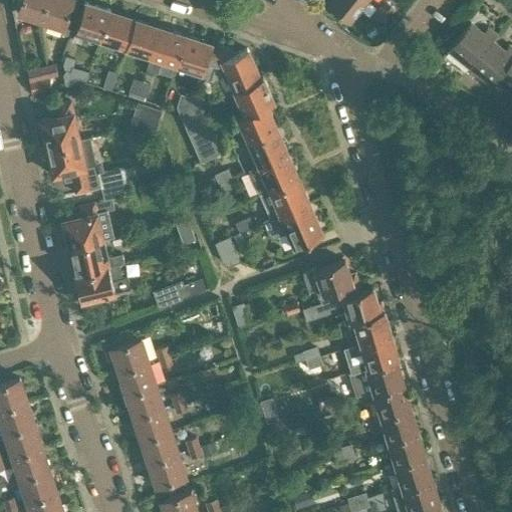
[(42,21),(48,0),(22,0),(18,14),(42,21)]
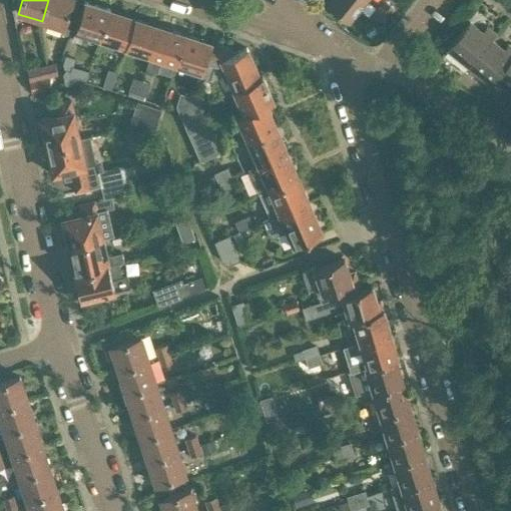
[(74,0),(48,0),(42,21),(65,29),(74,0)]
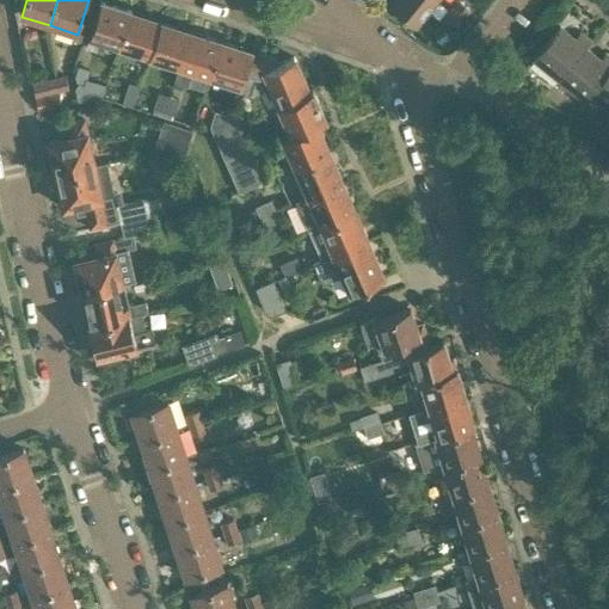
[(414,29),(437,0),(398,0),(391,10),(414,29)]
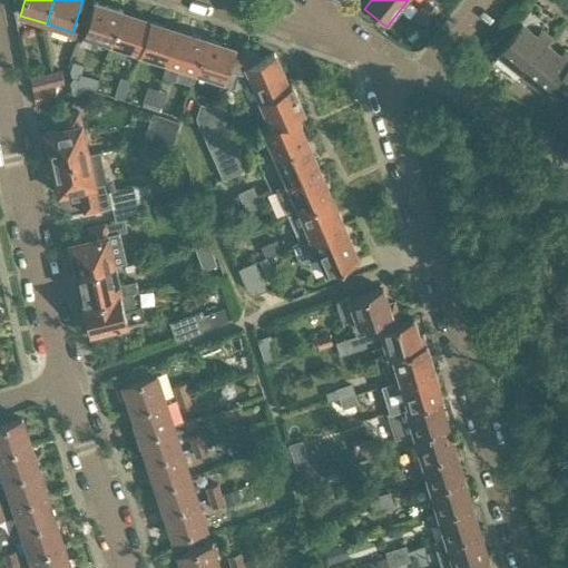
[(423,11),(433,19),(440,12),(430,3),(423,11)]
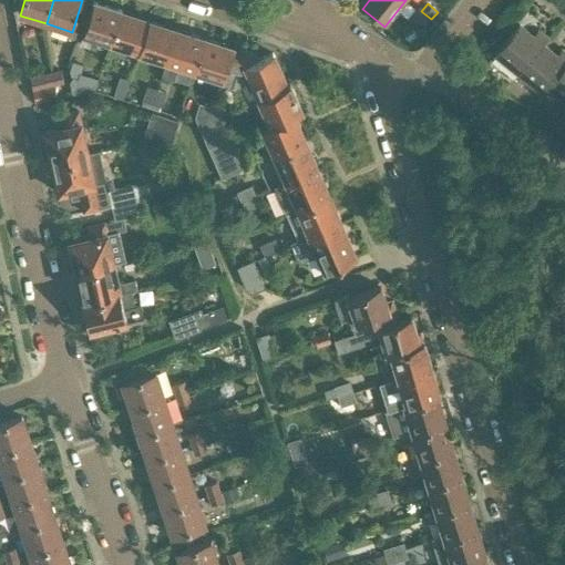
[(111,44),(121,13),(95,4),(84,36),(111,44)]
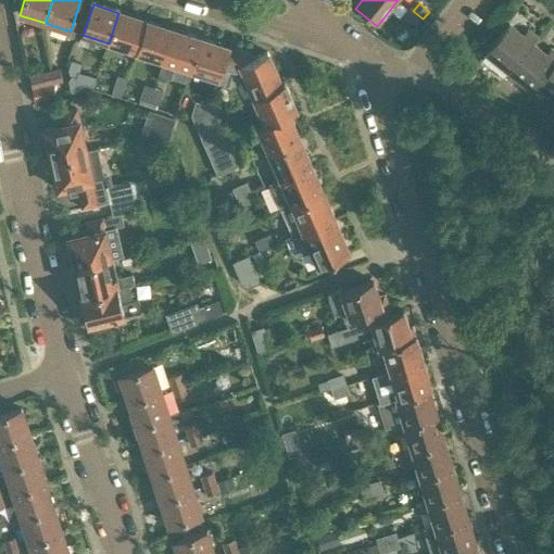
[(416,26),(423,19),(413,11),(406,17),(416,26)]
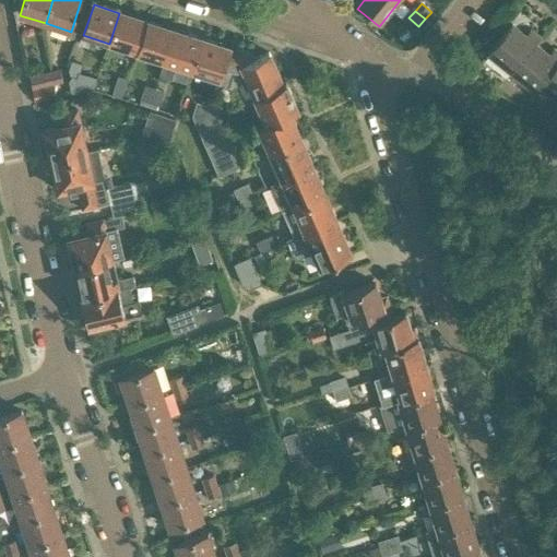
[(147,22),(119,13),(109,44),(137,52),(147,22)]
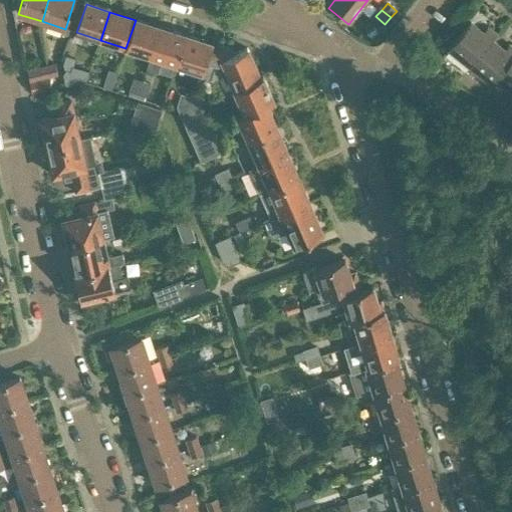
[(152,57),(162,29),(136,20),(125,48),(152,57)]
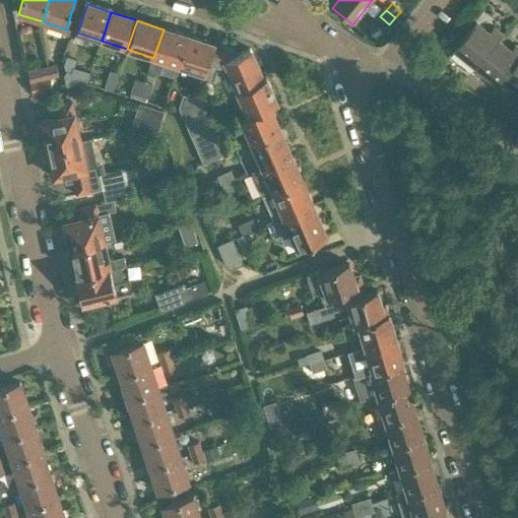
[(455,52),(477,70),(504,38),(495,29),(490,35),(477,24),(455,52)]
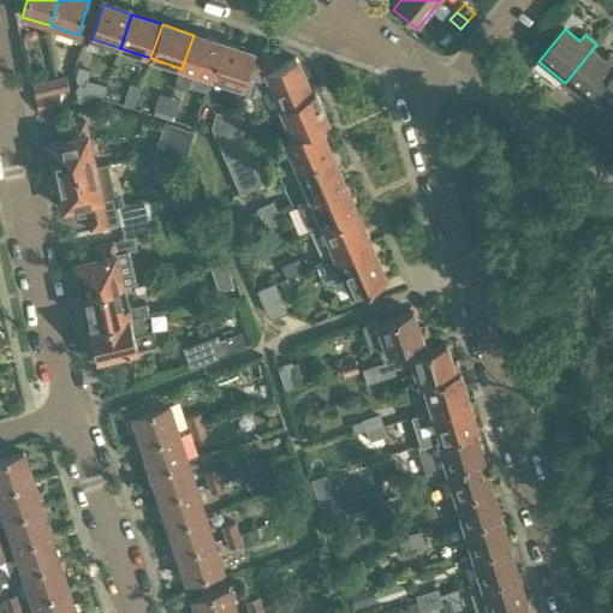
[(222,45),(194,35),(182,69),(177,84),(189,88),(194,72),(212,78),(222,45)]
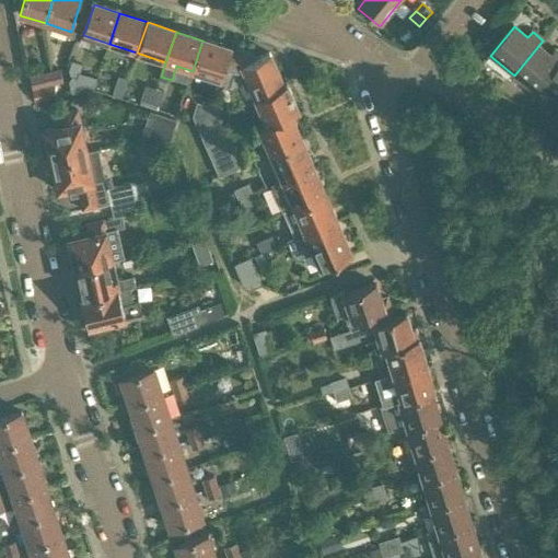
[(202,41),(193,71),(221,81),(231,49),(202,41)]
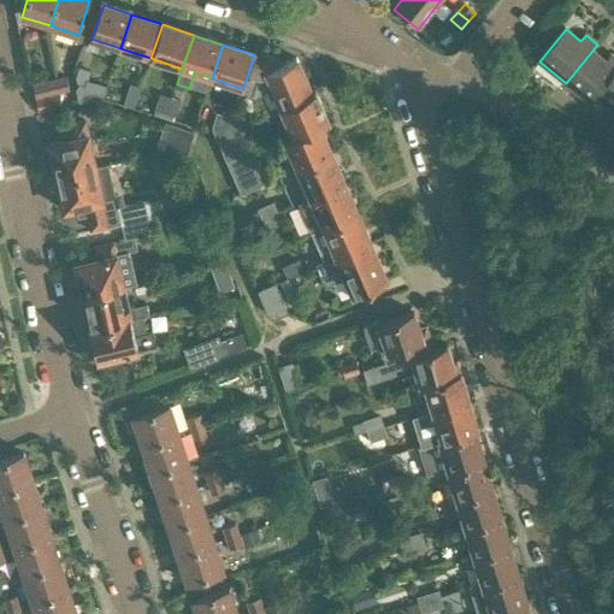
[(598,45),(597,45),(566,83),(591,105),(597,99),(613,78),(613,57),(612,55),(607,63),(592,52),(598,45)]
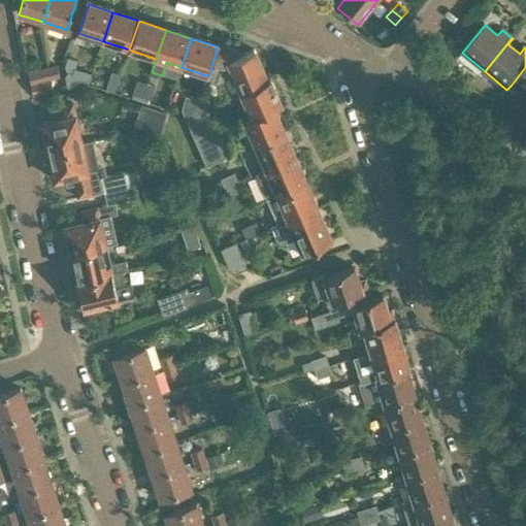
[(218,46),(208,76),(207,79),(221,84),(230,79),(231,83),(236,80),(241,93),(271,79),(271,78),(268,80),(256,52),(241,58),(239,54),(218,46)]
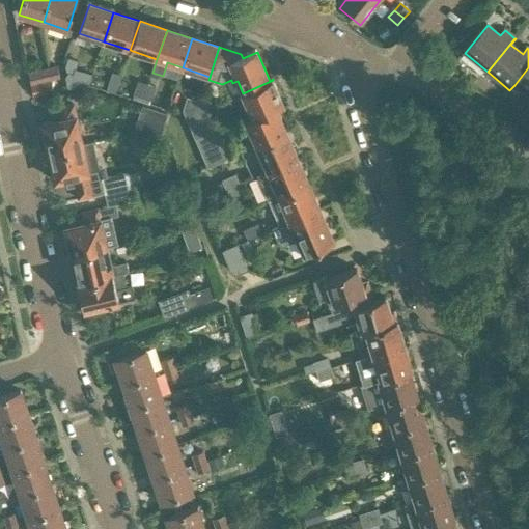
[(74,76),(79,63),(70,59),(66,67),(68,75),(73,76),(74,76)]
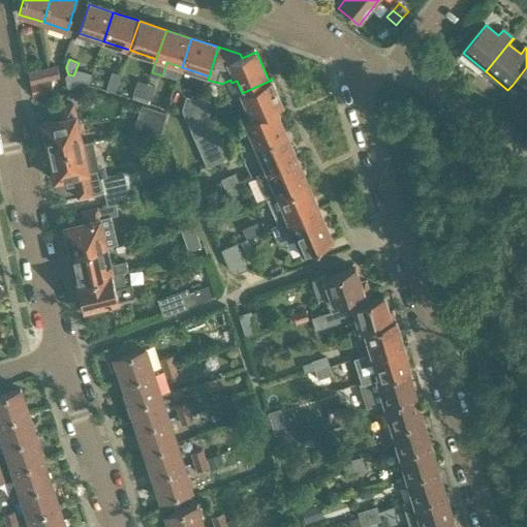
[(526,67),(513,85),(526,95),(526,67)]
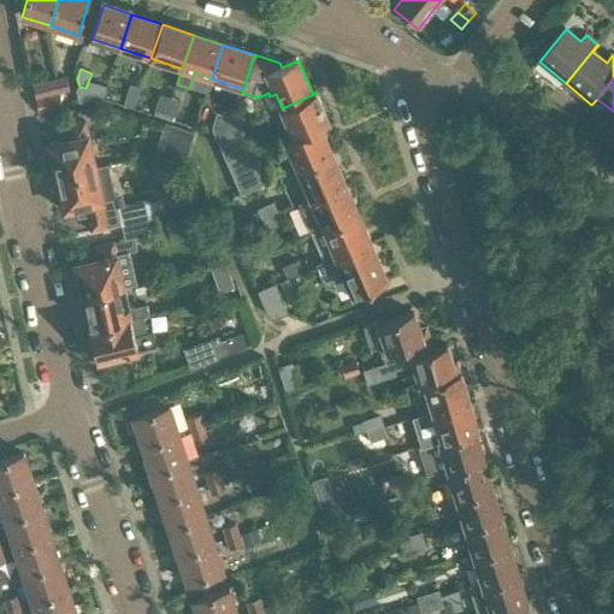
[(36,100),(60,95),(71,93),(68,80),(34,88),(36,100)]
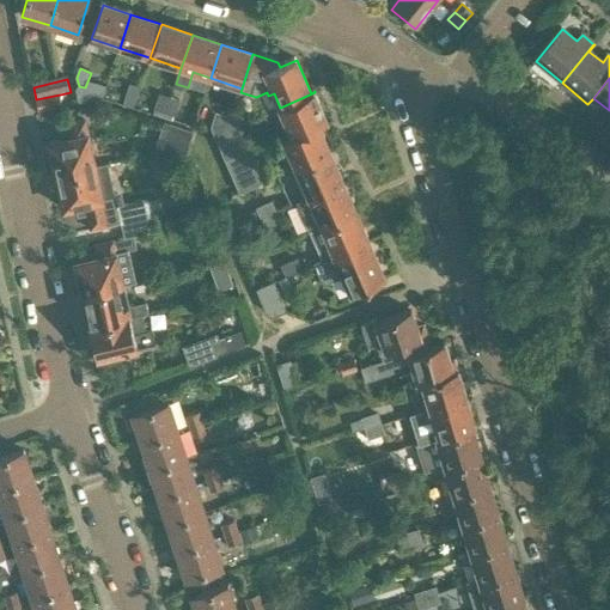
[(130,85),(126,102),(136,105),(142,89),(130,85)]
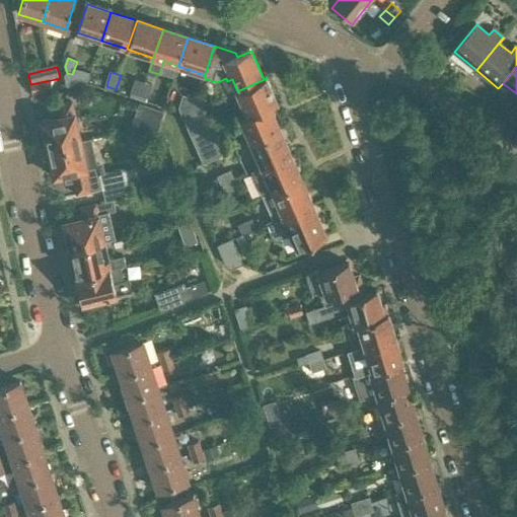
[(72,88),(71,74),(67,73),(64,76),(65,88),(72,88)]
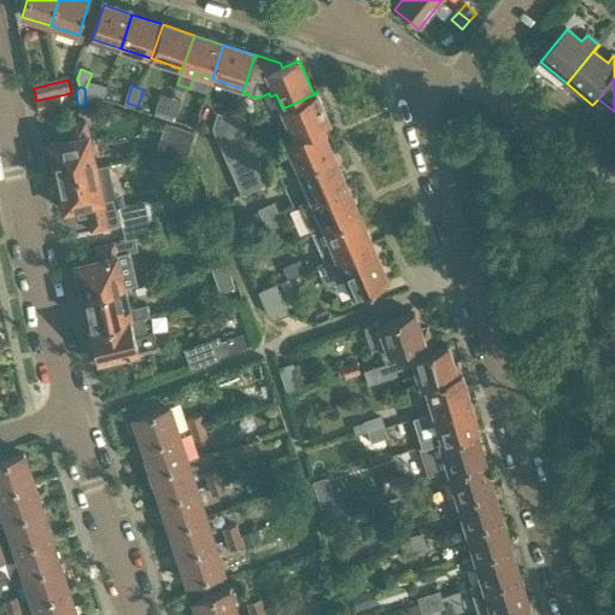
[(331,122),(317,93),(282,109),(296,138),(331,122)]
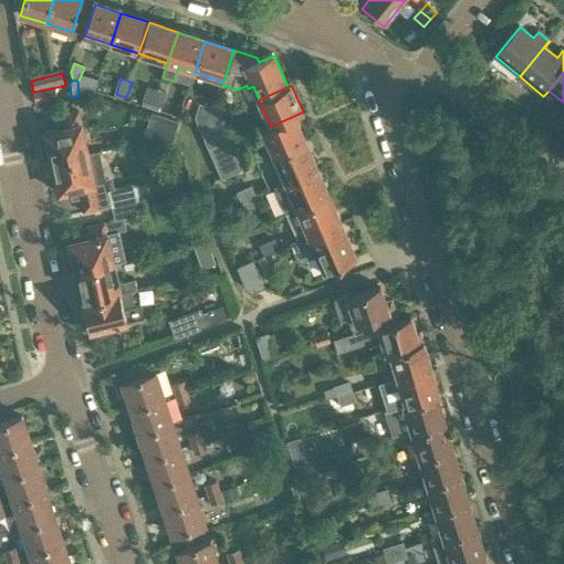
[(33,92),(35,104),(59,100),(55,87),(33,92)]
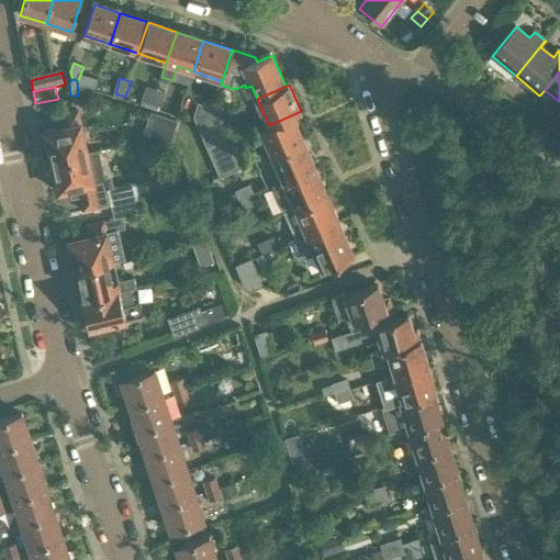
[(152,104),(156,91),(147,89),(143,102),(152,104)]
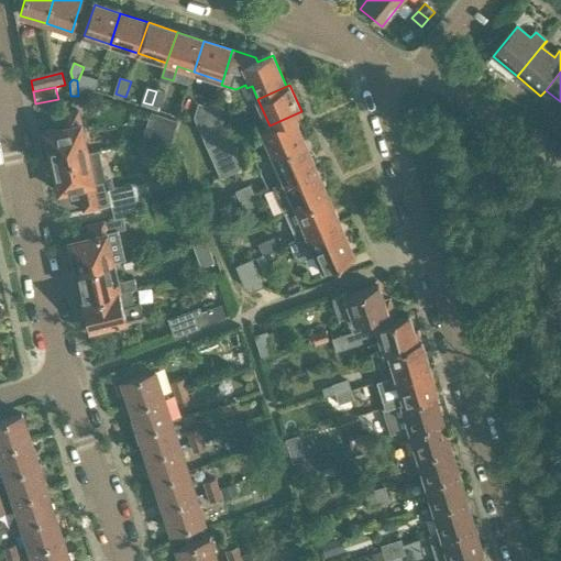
[(165,95),(156,91),(152,105),(161,108),(165,95)]
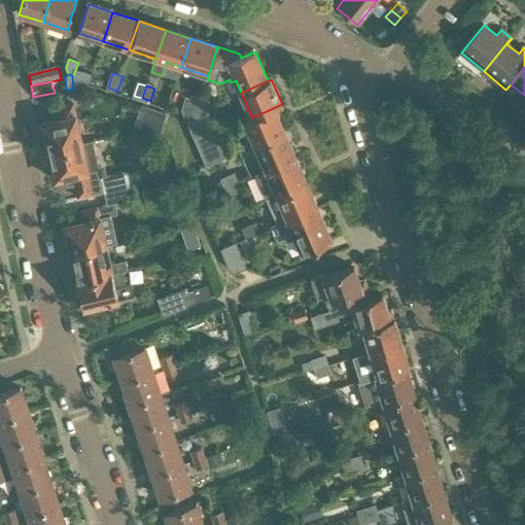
[(183,111),(183,113),(203,104),(187,99),(183,111)]
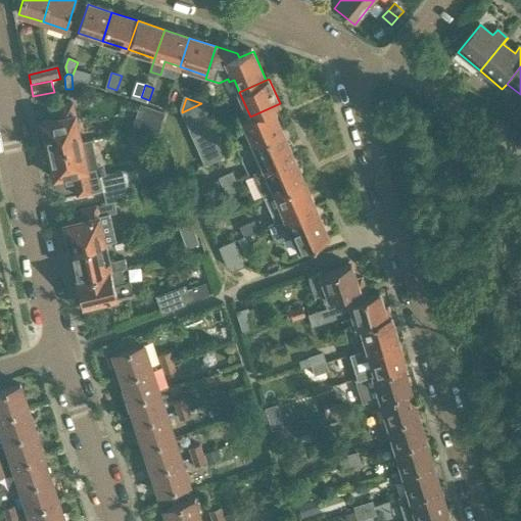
[(207,117),(201,103),(182,112),(188,126),(207,117)]
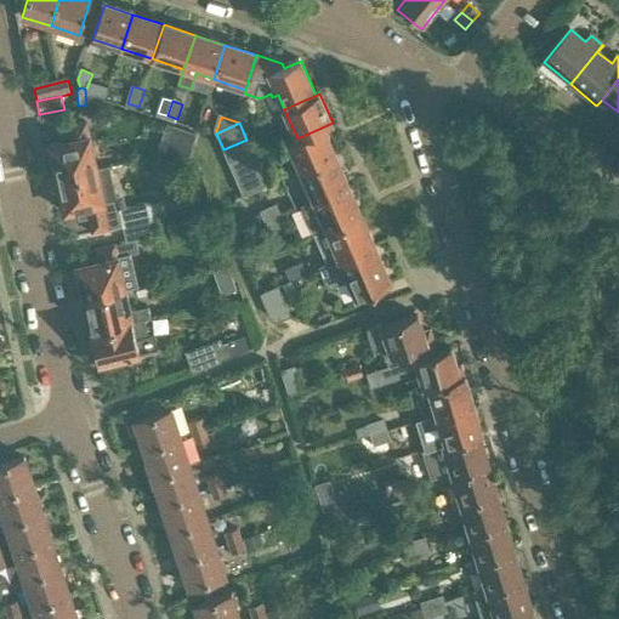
[(333,123),(297,138),(288,142),(301,172),(338,158),(324,129),(333,125),(333,123)]
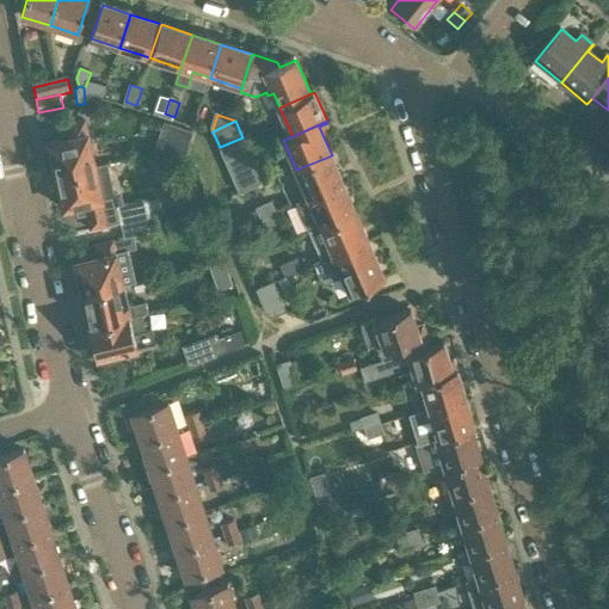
[(50,161),(54,179),(106,167),(106,166),(96,168),(88,136),(85,123),(68,127),(71,140),(50,145),(53,159),(50,161)]
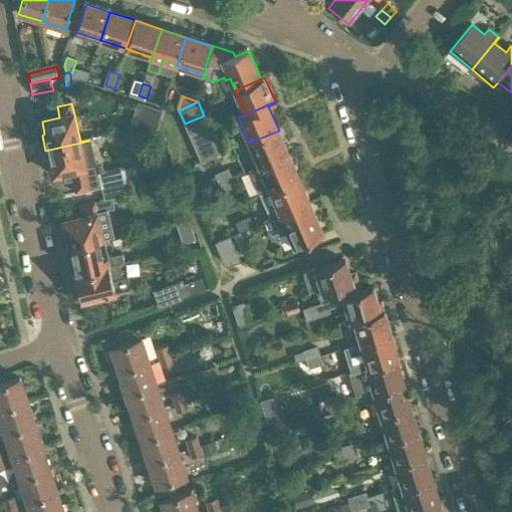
[(158,124),(163,112),(139,104),(135,116),(158,124)]
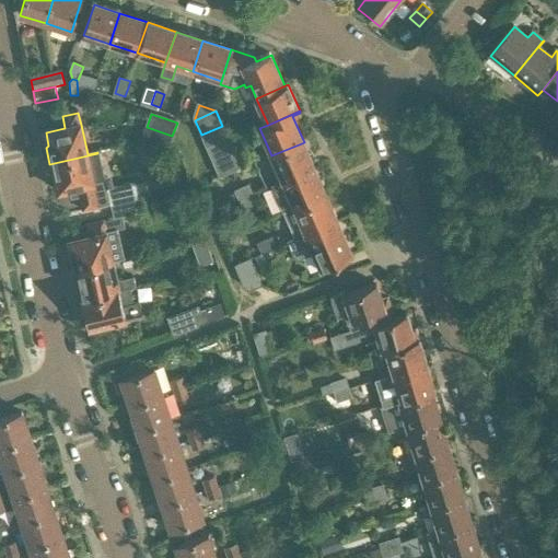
[(229,140),(222,126),(201,135),(208,149),(229,140)]
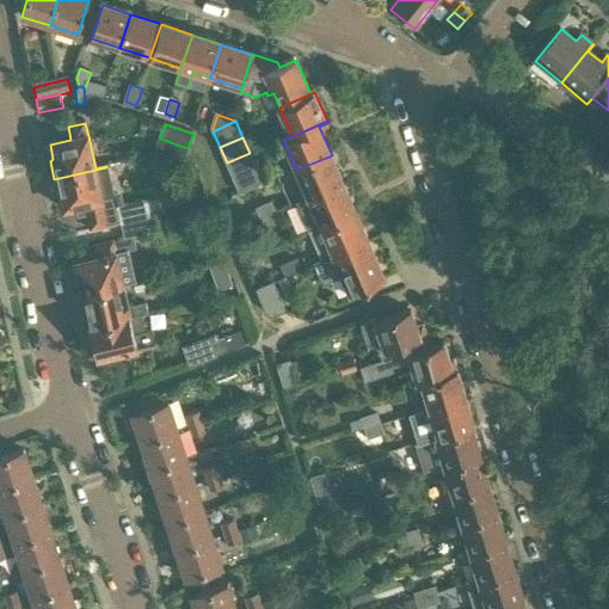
[(184,162),(188,148),(160,139),(155,154),(184,162)]
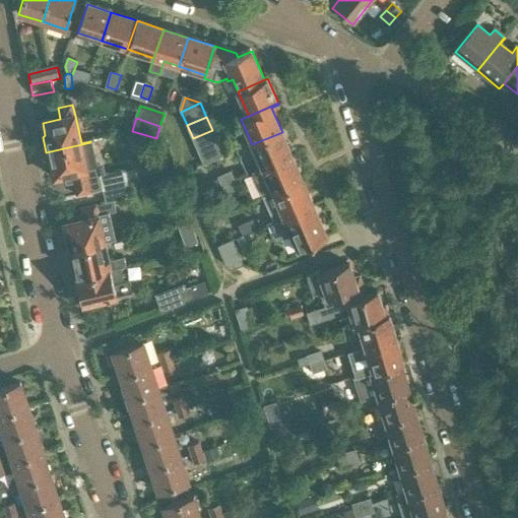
[(199,151),(217,143),(212,130),(193,138),(199,151)]
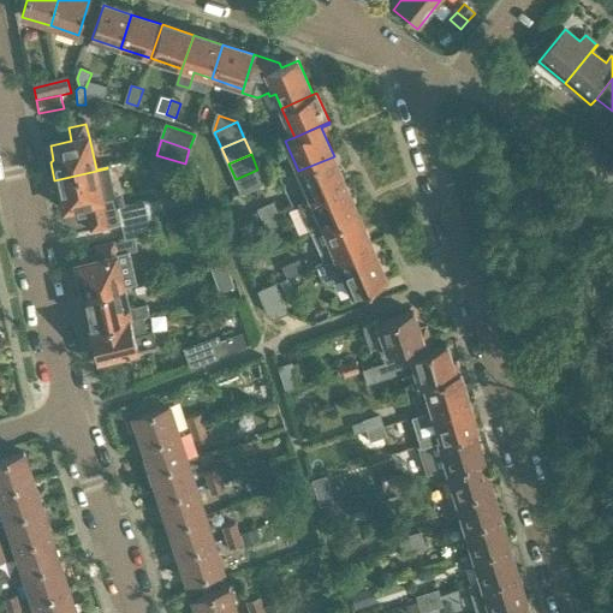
[(346,185),(334,156),(298,171),(311,201),(346,185)]
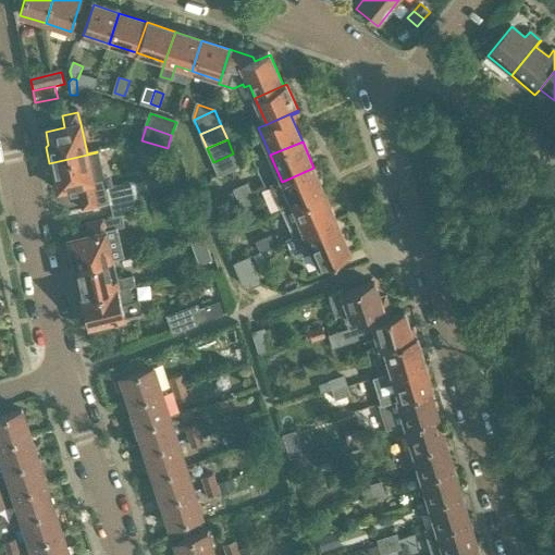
[(103,180),(97,152),(49,163),(52,176),(56,177),(59,190),(77,186),(83,210),(110,205),(137,199),(137,198),(149,196),(147,183),(135,185),(134,183),(108,188),(106,179),(103,180)]
